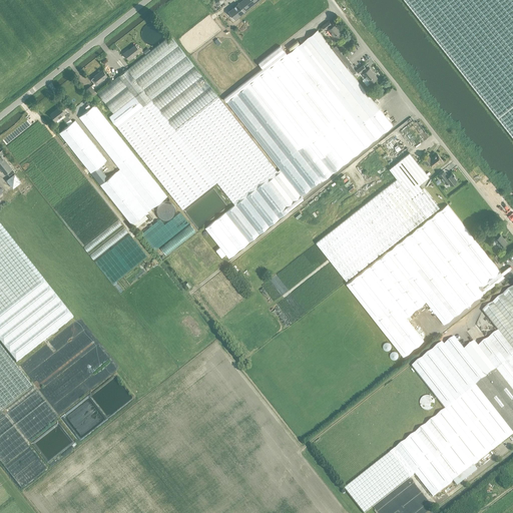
[(242,0),(228,11),(235,19),(259,0),(242,0)]
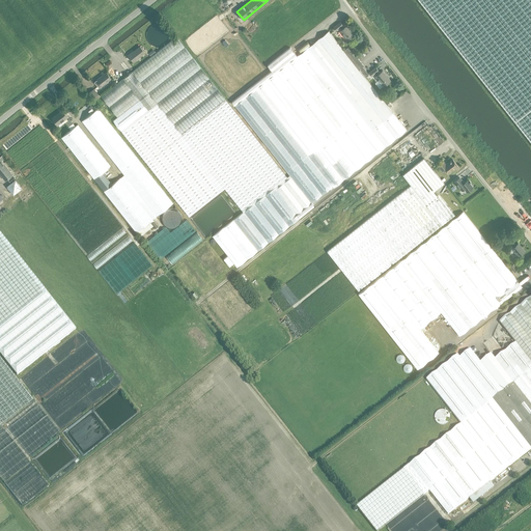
[(530,0),(419,0),(530,141),(530,0)]
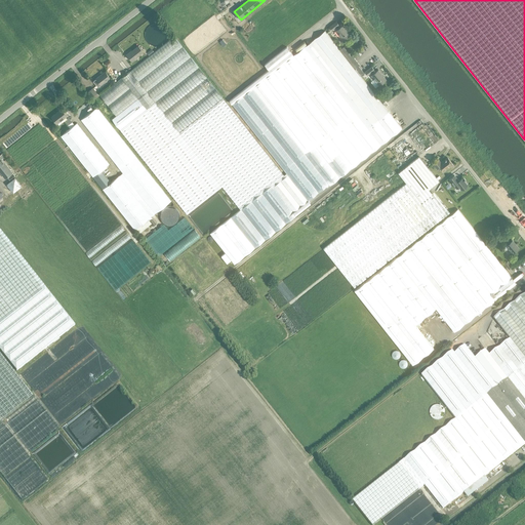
[(167,34),(167,32),(166,30),(165,27),(164,26),(162,24),(160,23),(158,22),(155,22),(153,22),(151,23),(149,24),(147,26),(146,27),(145,29),(144,32),(144,34),(144,36),(145,38),(146,40),(147,42),(149,43),(151,44),(153,45),(156,45),(158,45),(160,44),(162,43),(164,42),(165,40),(166,38),(167,36),(167,34)]
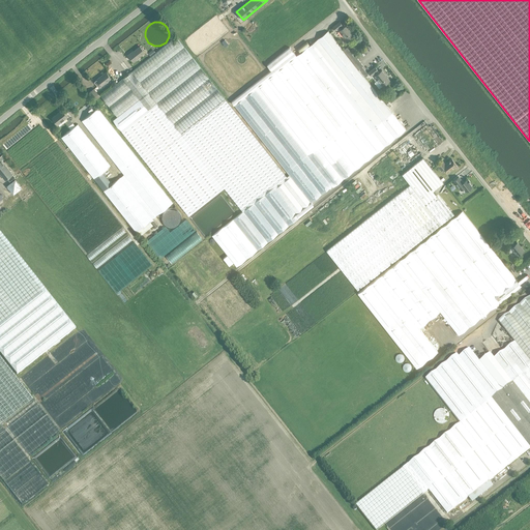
[(343,25),(340,22),(333,27),(335,30),(340,27),(341,29),(340,30),(347,40),(354,35),(347,25),(344,27),(342,25),(343,25)]
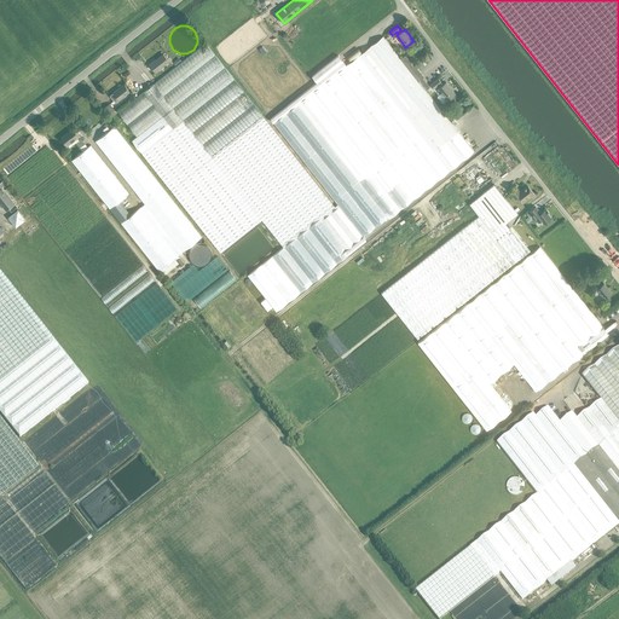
[(474,151),(458,131),(426,90),(431,86),(423,77),(424,76),(416,65),(414,67),(405,55),(400,58),(388,41),(393,38),(392,35),(389,32),(347,64),(339,55),(337,56),(313,75),(318,81),(313,85),(271,119),(339,203),(335,206),(284,247),(248,275),(249,276),(266,298),(273,306),(277,311),(278,311),(366,239),(364,236),(388,218),(389,219),(474,151)]
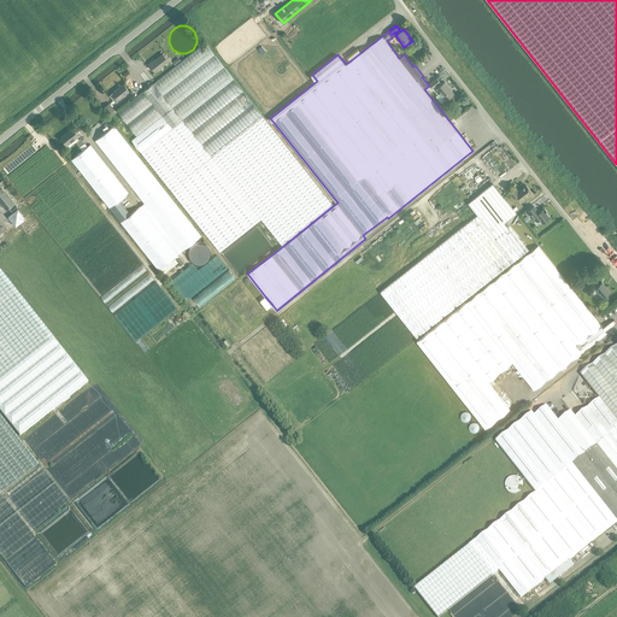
[(262,218),(283,246),(334,205),(263,115),(253,103),(205,42),(154,82),(118,111),(137,135),(131,140),(142,152),(221,251),(262,218)]
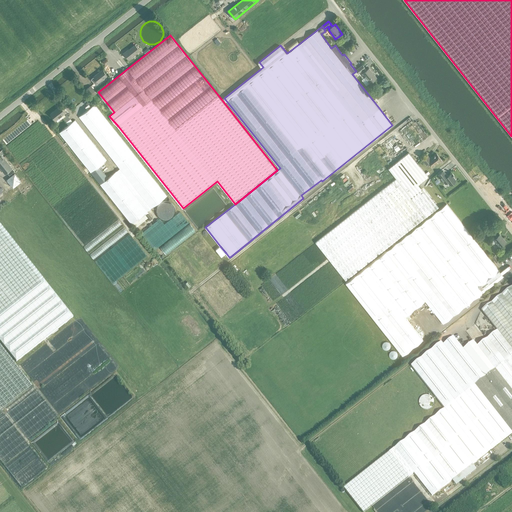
[(140,50),(135,44),(128,50),(124,53),(129,59),(134,56),(134,55),(140,50)]
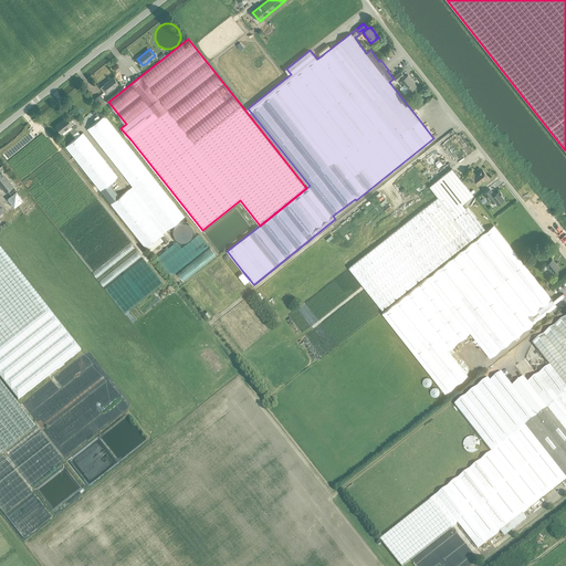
[(404,75),(401,72),(394,77),(397,81),(400,77),(401,80),(400,81),(409,91),(417,85),(408,74),(405,77),(404,75)]
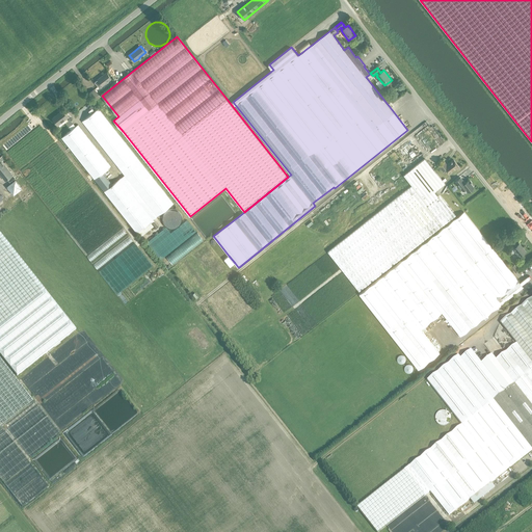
[(107,72),(98,79),(96,81),(100,87),(103,85),(112,78),(107,72)]
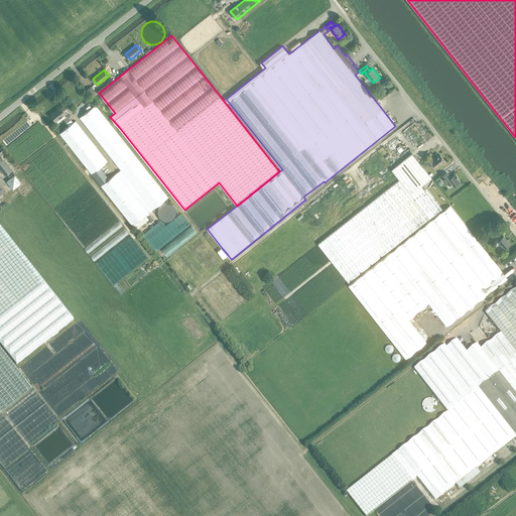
[(92,86),(88,90),(93,97),(98,94),(92,86)]
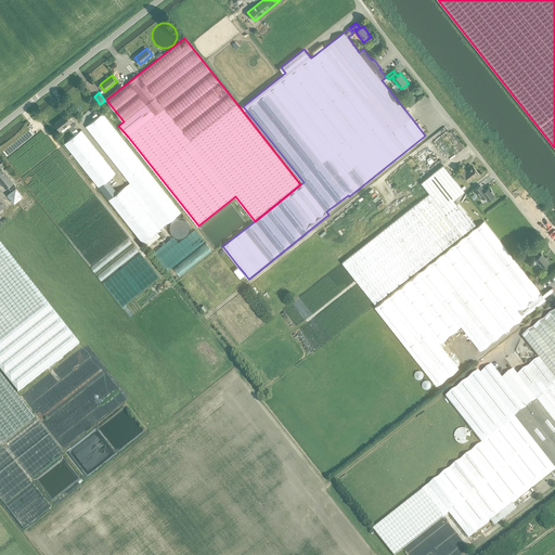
[(118,192),(107,179),(116,172),(81,130),(64,143),(143,242),(181,211),(103,113),(86,127),(130,182),(118,192)]
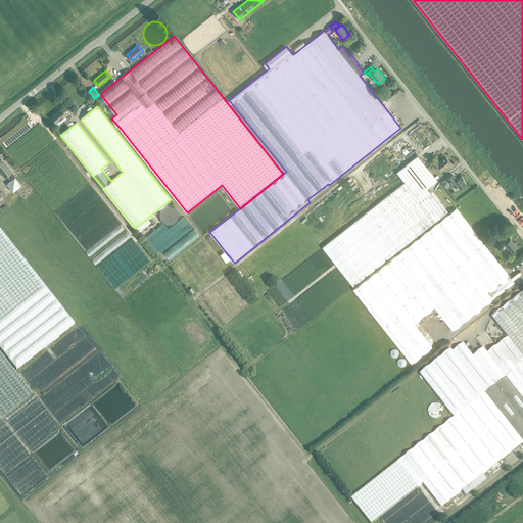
[(67,117),(65,115),(66,114),(61,108),(52,115),(57,123),(63,117),(64,120),(64,121),(67,125),(72,122),(68,116),(67,117)]
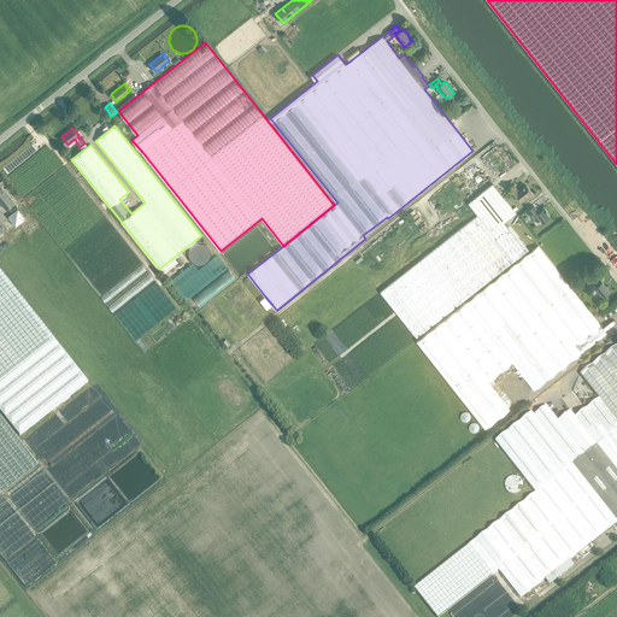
[(0,200),(6,209),(9,206),(11,211),(18,205),(3,186),(5,183),(3,181),(0,182),(0,200)]
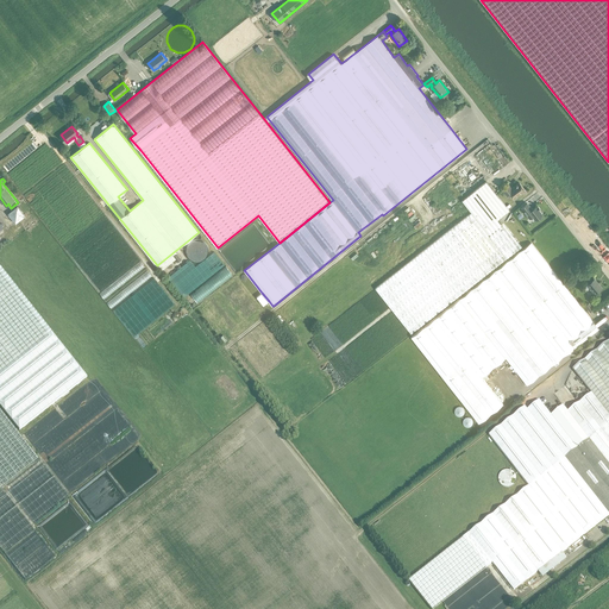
[(462,200),(471,212),(489,234),(502,225),(497,220),(509,211),(487,181),(462,200)]
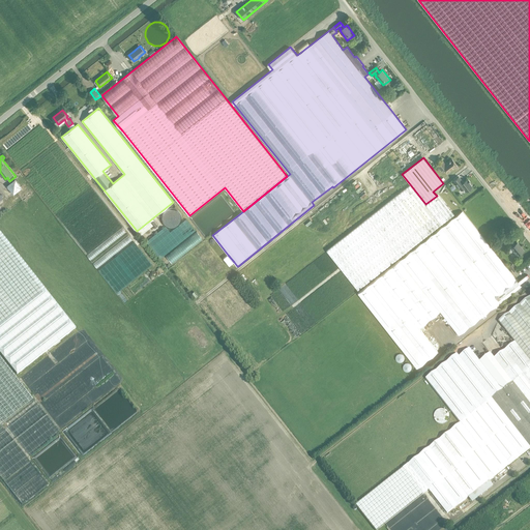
[(445,164),(443,160),(438,165),(441,170),(444,168),(447,173),(458,165),(452,158),(445,164)]
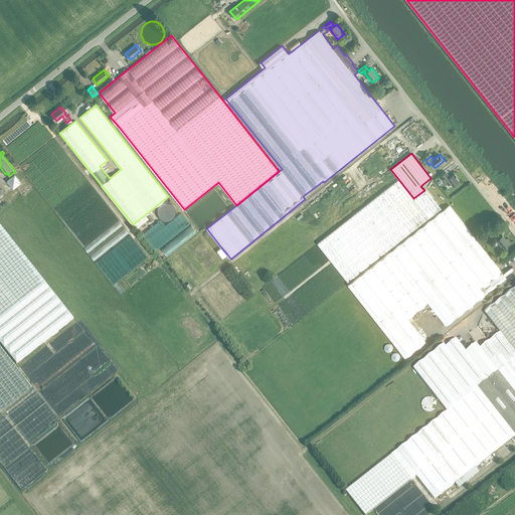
[(457,177),(455,174),(455,175),(454,174),(451,177),(446,172),(441,176),(448,184),(451,183),(453,186),(459,181),(456,177),(457,177)]
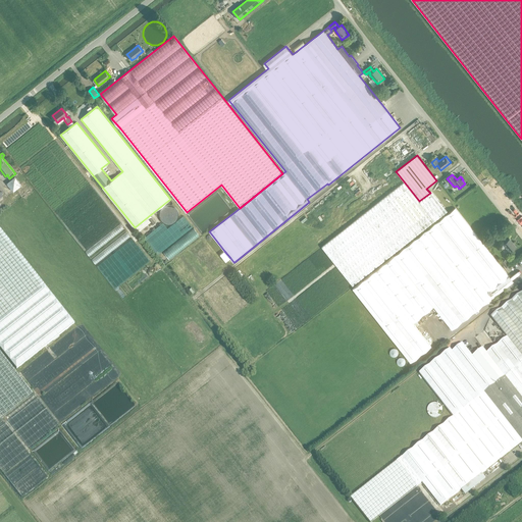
[(15,176),(6,184),(13,192),(21,186),(15,176)]
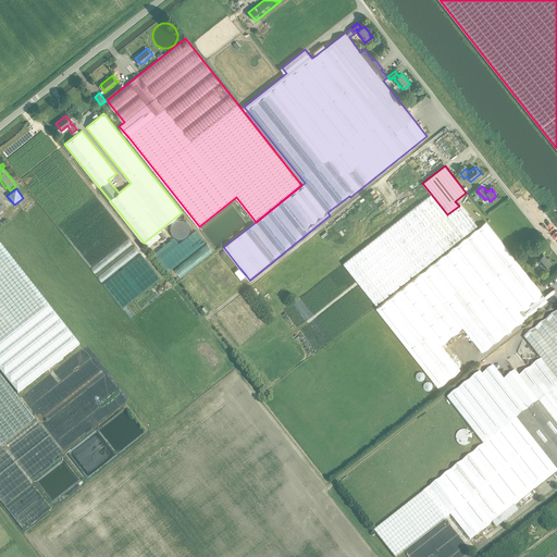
[(463,235),(447,214),(431,194),(343,263),(375,305),(463,235)]
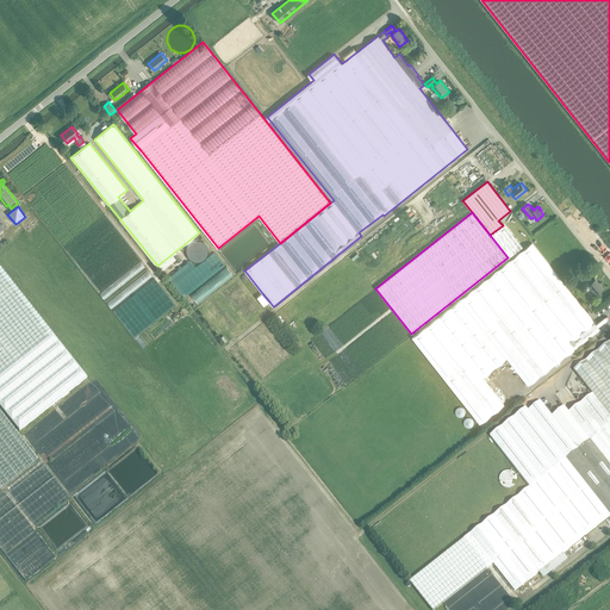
[(206,254),(206,251),(206,249),(206,248),(205,247),(204,244),(203,244),(201,243),(199,242),(198,242),(195,242),(194,243),(192,244),(191,244),(190,247),(188,248),(188,249),(188,251),(188,254),(188,255),(190,256),(191,257),(192,259),(194,260),(195,261),(198,261),(199,261),(201,260),(203,259),(204,259),(205,256),(206,255),(206,254)]
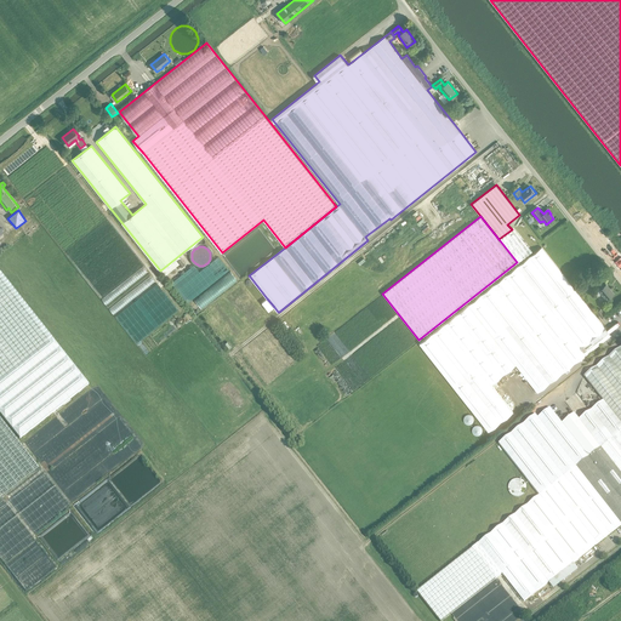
[(432,334),(420,343),(489,431),(501,421),(513,411),(491,383),(516,364),(537,392),(550,382),(562,374),(611,335),(607,329),(542,246),(493,285),(480,295),(432,334)]
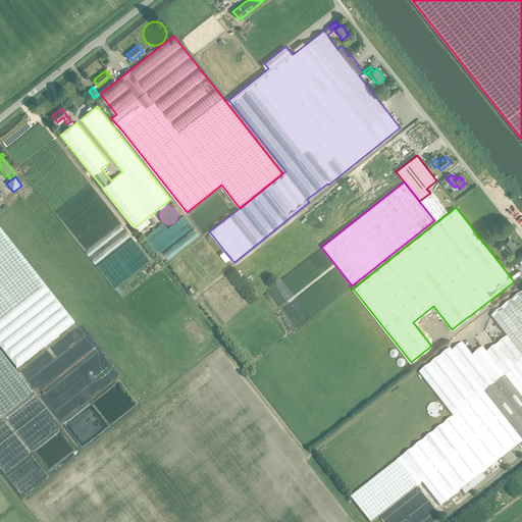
[(74,323),(0,227),(0,347),(17,369),(74,323)]
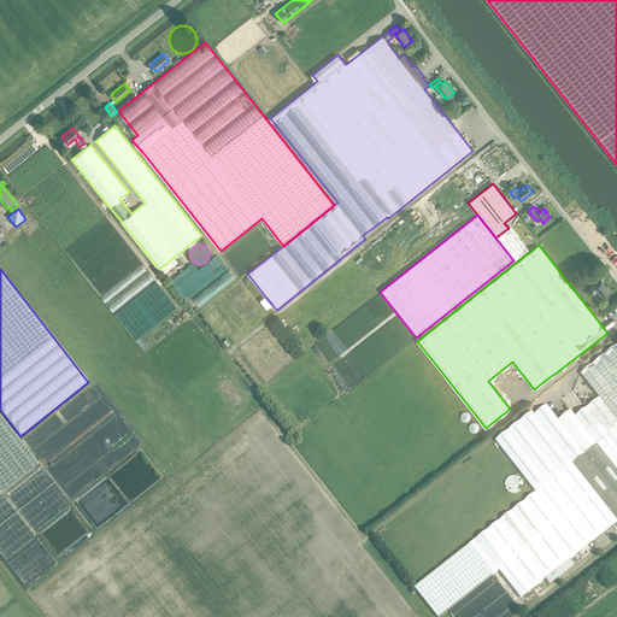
[(594,288),(603,298),(610,292),(603,282),(594,288)]
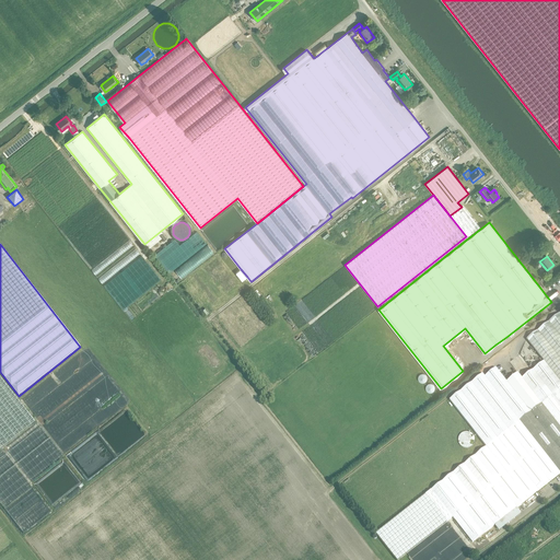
[(241,269),(235,273),(242,281),(247,277),(241,269)]
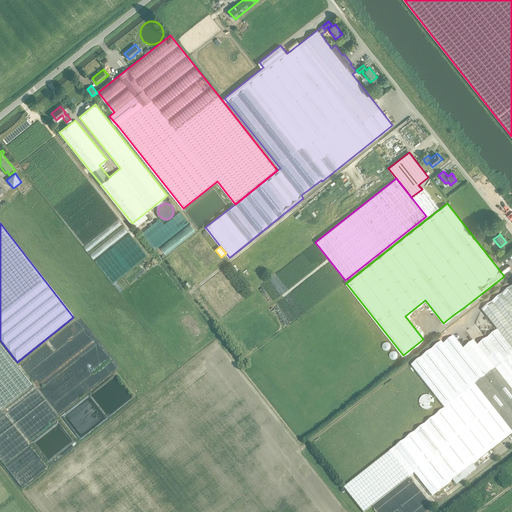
[(495,369),(511,355),(511,286),(482,310),(497,330),(477,346),(473,341),(463,348),(453,336),(443,344),(441,341),(411,365),(445,408),(495,369)]
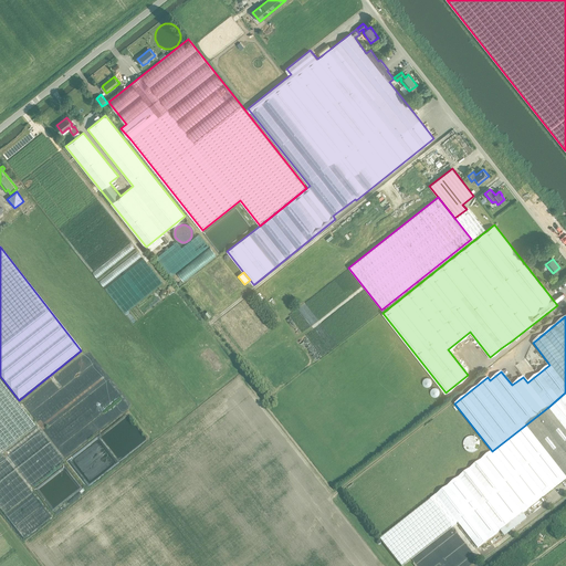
[(422,381),(422,383),(422,384),(422,385),(423,385),(423,386),(425,386),(425,387),(426,387),(427,387),(428,387),(429,387),(430,386),(431,386),(431,385),(431,384),(432,383),(432,381),(431,381),(431,380),(431,379),(430,379),(430,378),(429,378),(428,378),(428,377),(427,377),(426,377),(426,378),(425,378),(423,378),(423,379),(422,380),(422,381)]
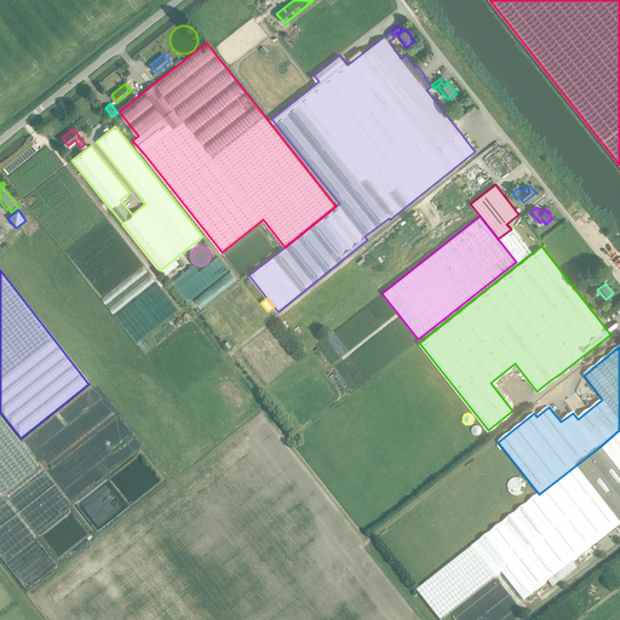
[(0,415),(0,498),(40,466),(0,415)]
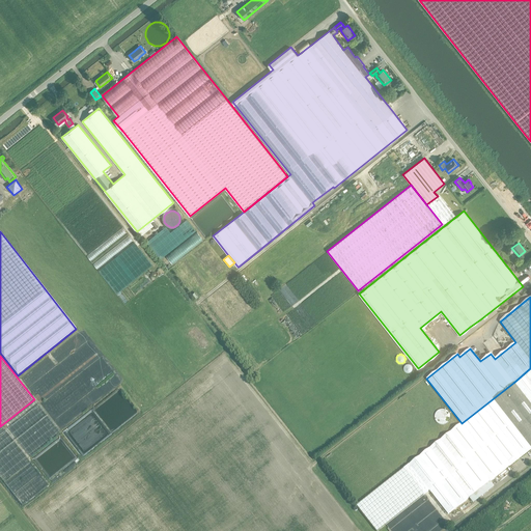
[(403,367),(403,368),(403,369),(403,370),(404,370),(404,371),(406,371),(406,372),(407,372),(408,372),(409,372),(410,372),(410,371),(411,371),(411,370),(412,370),(412,369),(412,368),(412,367),(412,366),(412,365),(411,365),(411,364),(410,364),(409,363),(408,363),(407,363),(407,364),(406,364),(404,364),(404,365),(403,365),(403,366),(403,367)]
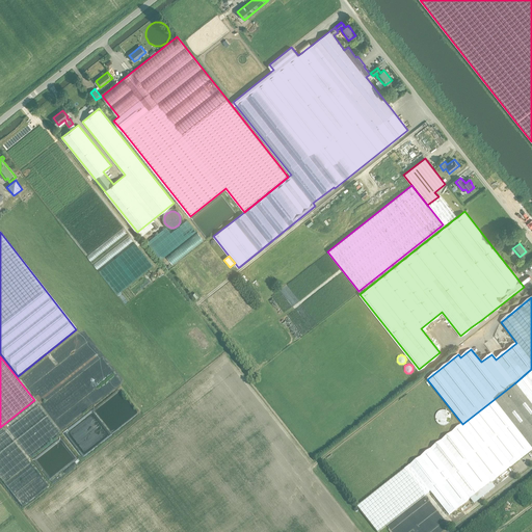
[(449,515),(531,450),(531,369),(514,383),(462,424),(356,506),(376,531),(377,531),(430,491),(449,515)]
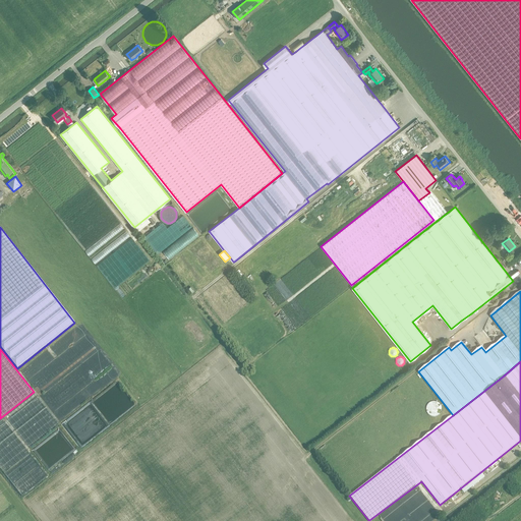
[(39,475),(38,472),(37,469),(36,466),(34,464),(32,463),(30,461),(26,460),(23,460),(20,460),(18,461),(15,462),(13,464),(11,466),(10,469),(9,472),(8,475),(9,478),(9,480),(11,483),(13,485),(15,487),(17,488),(20,489),(23,489),(26,489),(29,488),(32,487),(34,485),(36,483),(37,480),(38,478),(39,475)]
